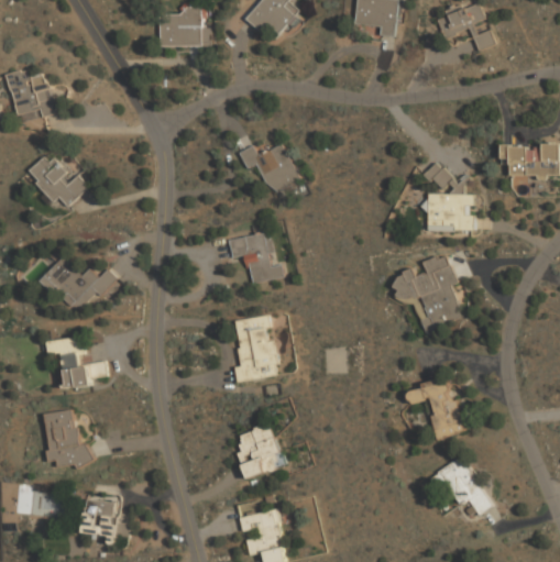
[(261,0),(244,19),(261,33),(268,25),(278,35),(300,11),(288,0),(261,0)]
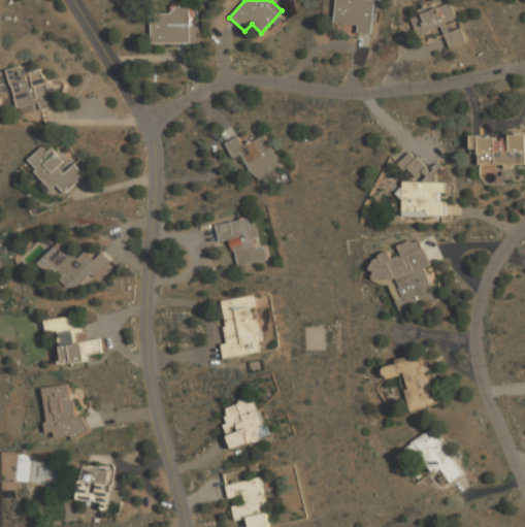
[(370,0),(332,0),(332,24),(356,25),(356,34),(369,34),(370,0)]
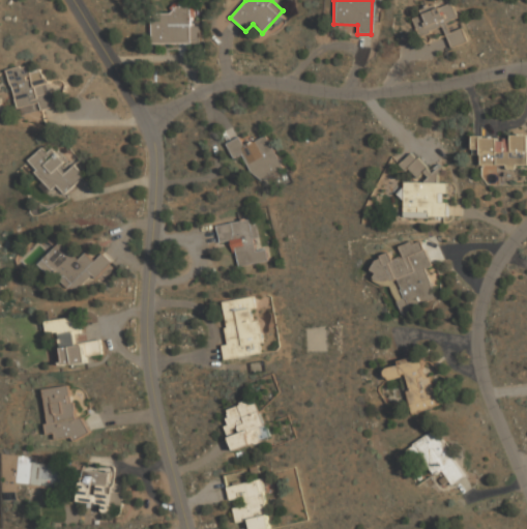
[(465,41),(460,27),(448,31),(445,22),(456,18),(450,2),(411,15),(418,35),(441,28),(447,48),(465,41)]
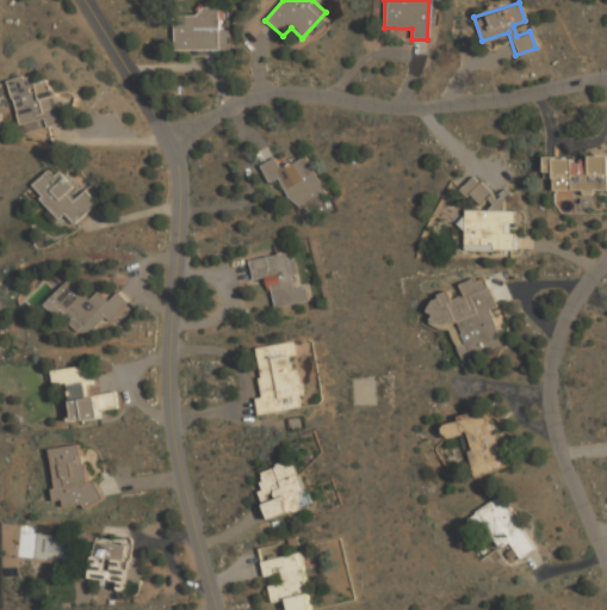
[(172,49),(227,50),(227,29),(216,29),(217,8),(194,8),(194,16),(173,16),(172,49)]
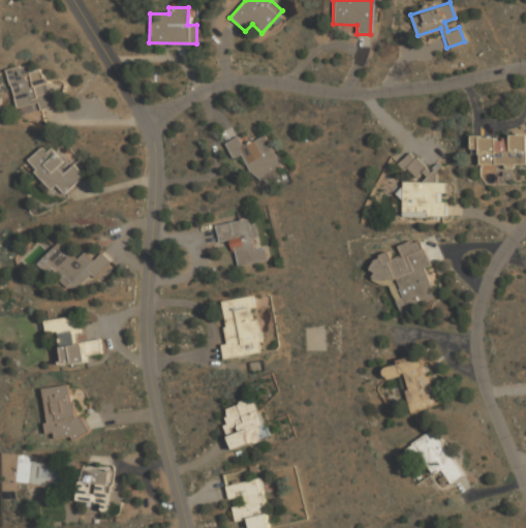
[(39,110),(53,106),(43,67),(29,70),(28,64),(6,69),(16,107),(37,102),(39,110)]
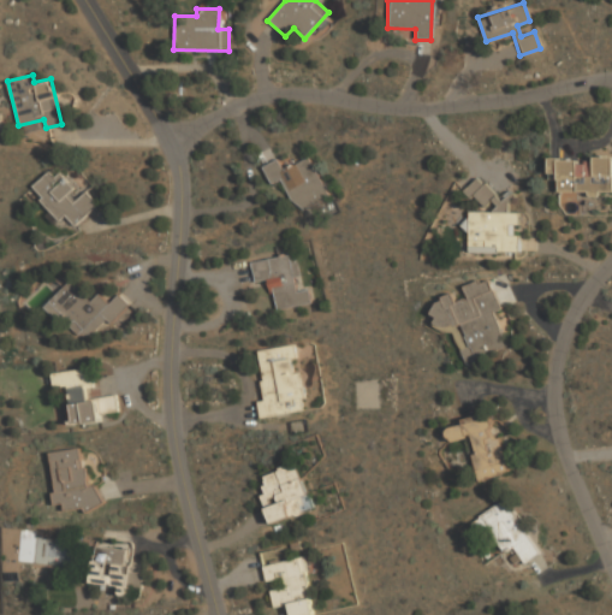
[(326,197),(308,158),(280,171),(275,160),(261,167),(269,185),(280,179),(296,212),(326,197)]
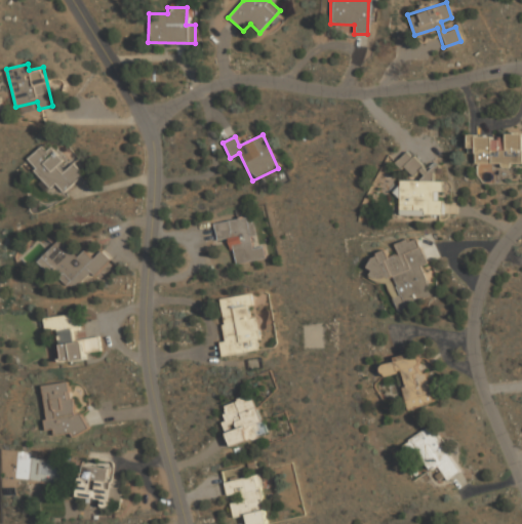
[(521,164),(521,135),(467,135),(467,164),(521,164)]
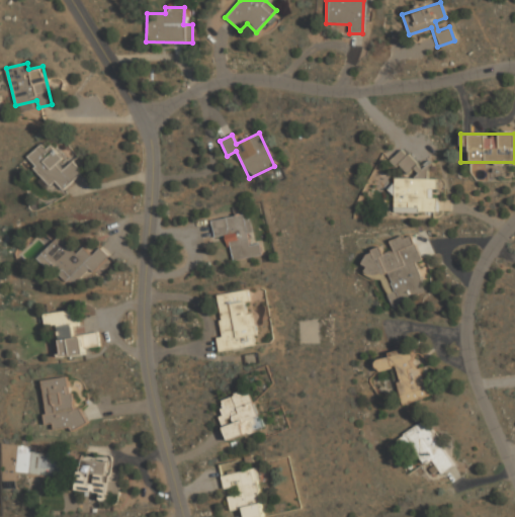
[(70,161),(65,165),(43,142),(23,159),(57,194),(81,172),(70,161)]
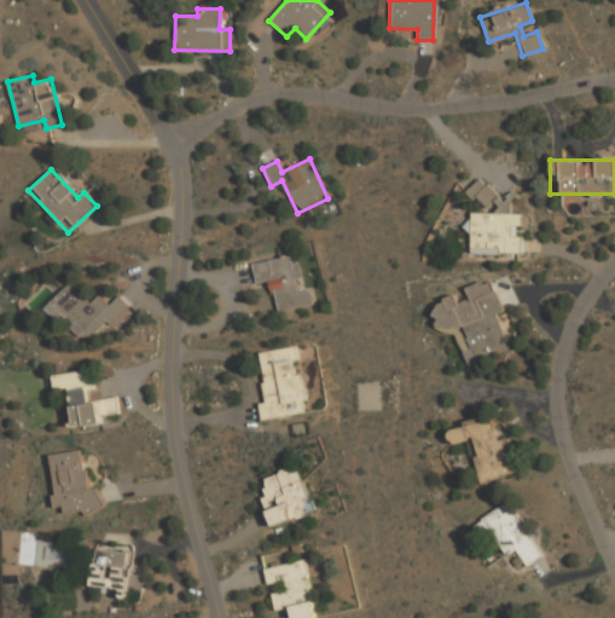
[(468,253),(520,254),(521,214),(510,213),(510,196),(492,196),(493,183),(471,183),(470,197),(481,197),(481,211),(469,211),(468,253)]
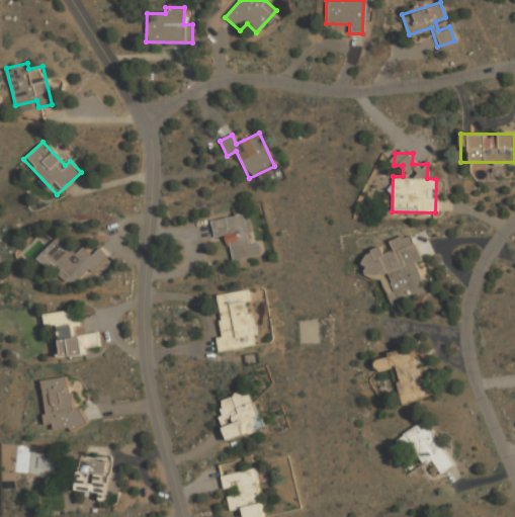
[(230,260),(260,256),(258,243),(249,244),(244,214),(209,220),(212,239),(226,237),(230,260)]
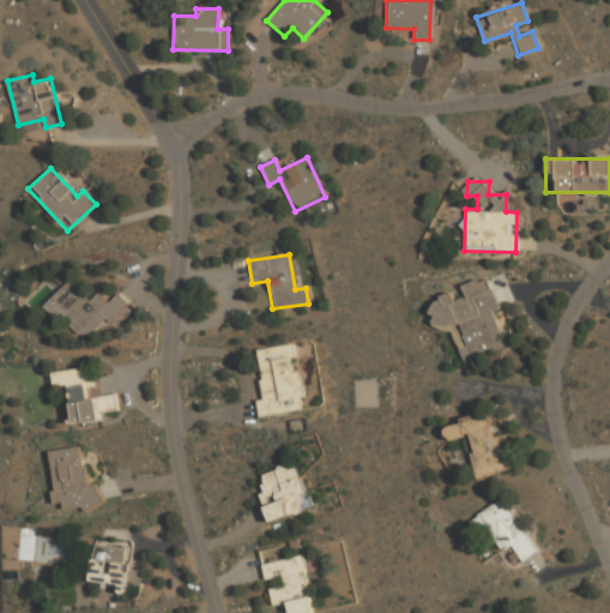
[(435,328),(457,323),(463,346),(456,347),(459,361),(502,349),(491,310),(496,308),(488,276),(461,283),(465,296),(451,301),(450,295),(428,301),(435,328)]
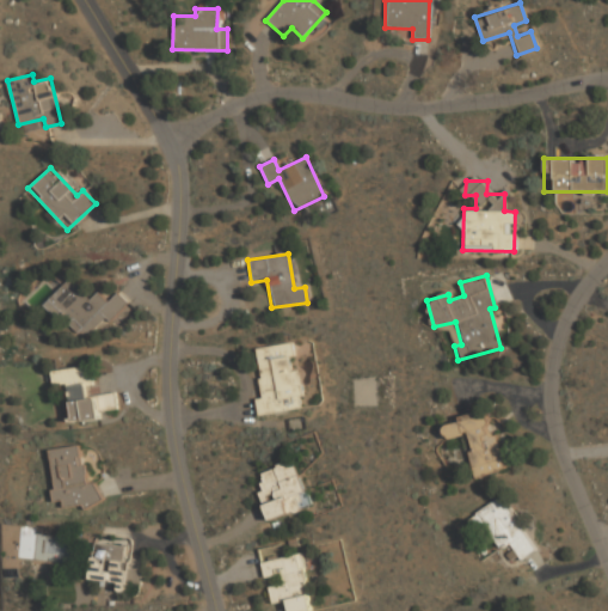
[(43,304),(79,341),(103,317),(115,329),(133,311),(115,293),(105,301),(96,292),(88,299),(68,279),(43,304)]
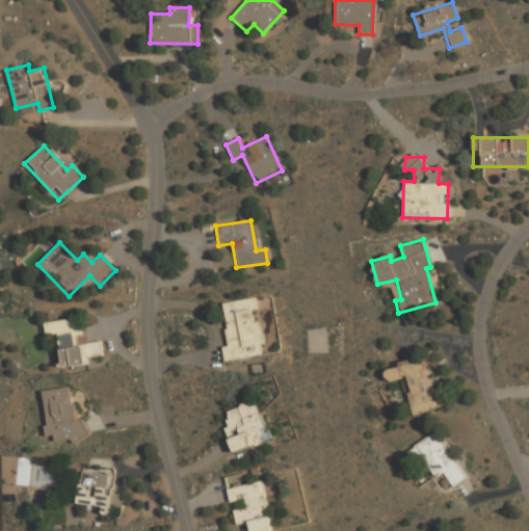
[(221,301),(228,343),(220,344),(222,361),(263,354),(258,319),(255,320),(252,297),(221,301)]
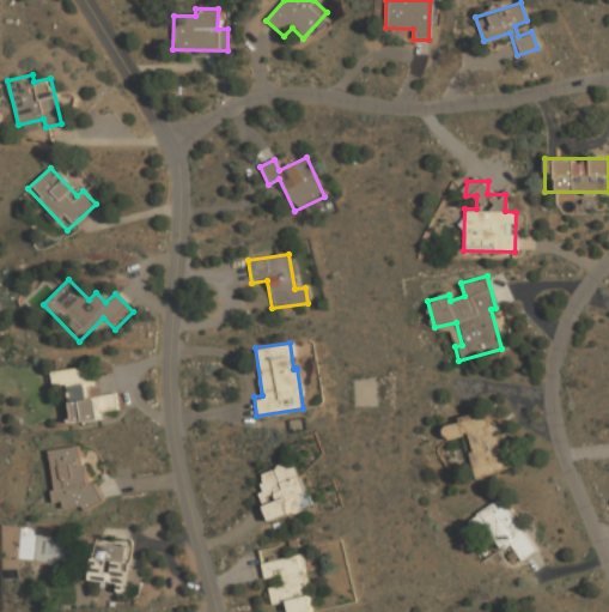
[(50,370),(50,385),(66,383),(68,423),(98,420),(98,412),(114,411),(114,395),(86,397),(85,387),(91,387),(90,368),(50,370)]
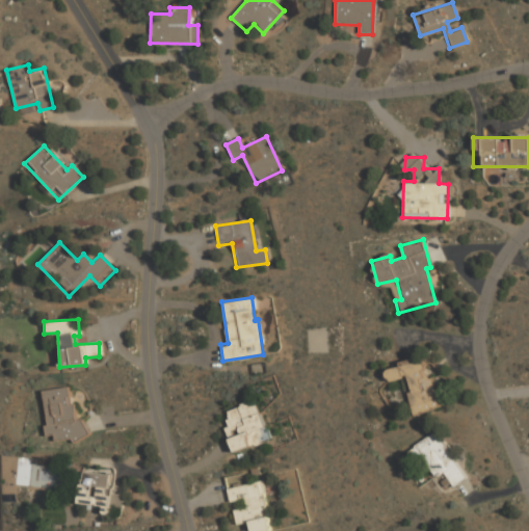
[(412,416),(437,409),(424,356),(384,367),(388,382),(402,379),(412,416)]
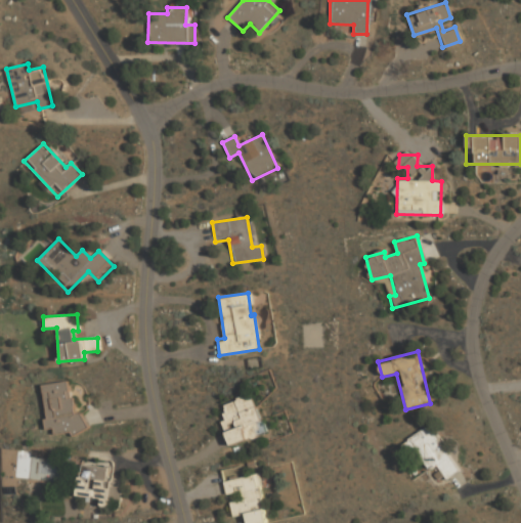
[(41,384),(46,434),(84,430),(82,412),(72,413),(68,381),(41,384)]
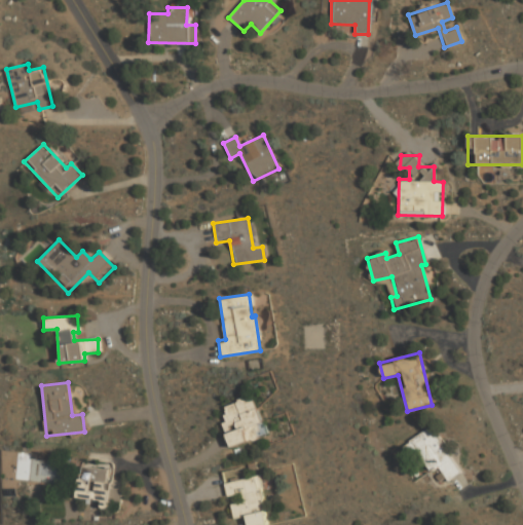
[(252,397),(218,406),(229,446),(264,437),(252,397)]
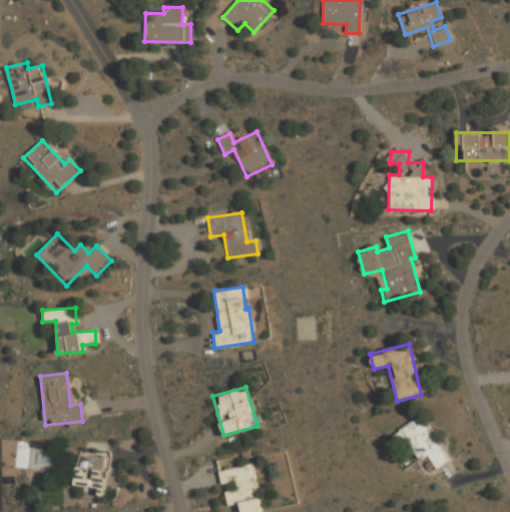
[(447,462),(419,417),(396,431),(416,463),(425,457),(433,471),(447,462)]
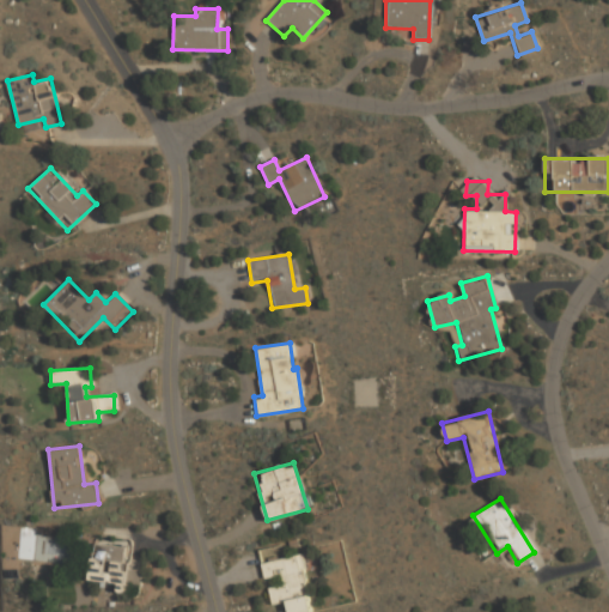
[(14,562),(67,564),(67,539),(32,537),(32,529),(16,528),(14,562)]
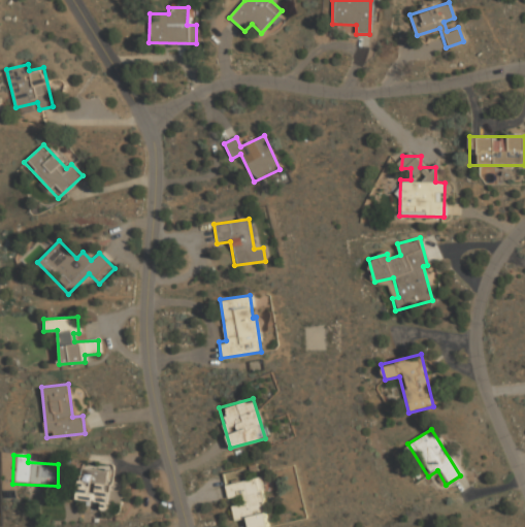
[(77,501),(120,504),(121,491),(108,490),(109,469),(79,468),(77,501)]
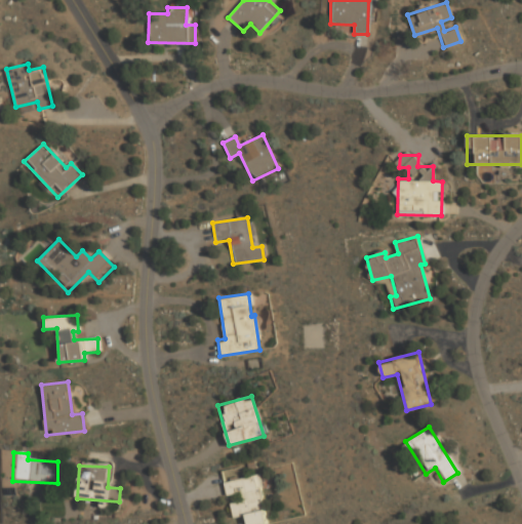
[(223,481),(226,494),(239,491),(241,500),(229,504),(234,523),(267,523),(255,474),(223,481)]
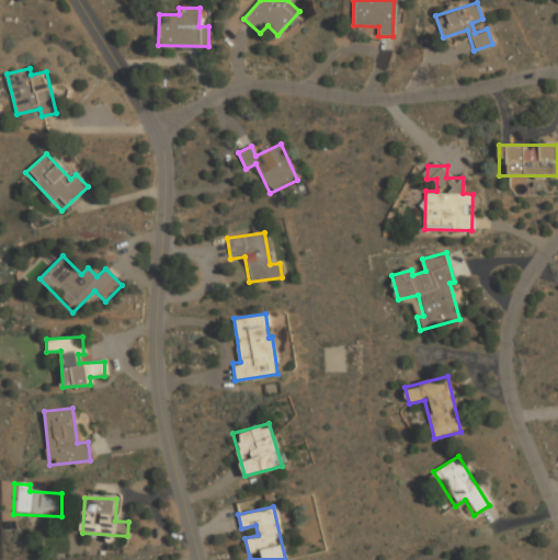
All buildings are outlined.
